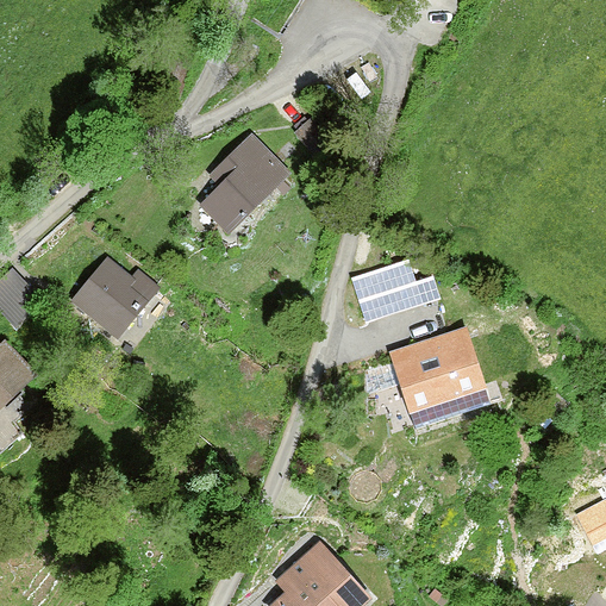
[(197,206),(224,236),(288,176),(249,135),(206,175),(217,187),(197,206)]
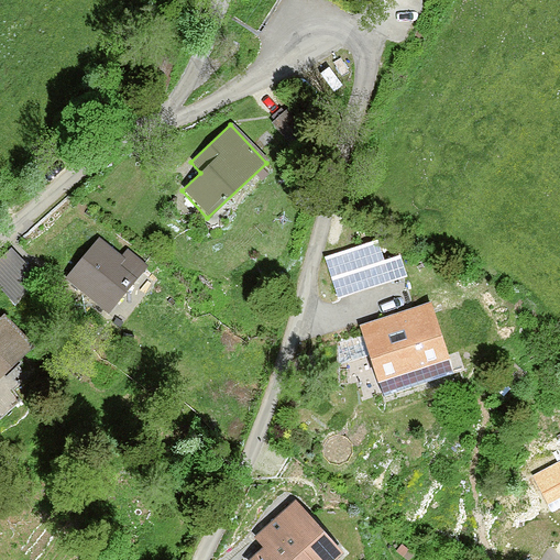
[(99,239),(66,278),(106,310),(142,266),(127,253),(123,259),(99,239)]
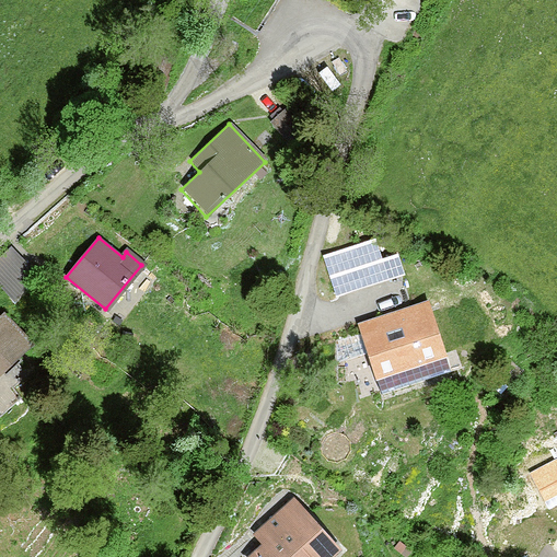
[(3,312),(0,315),(0,376),(34,341),(3,312)]
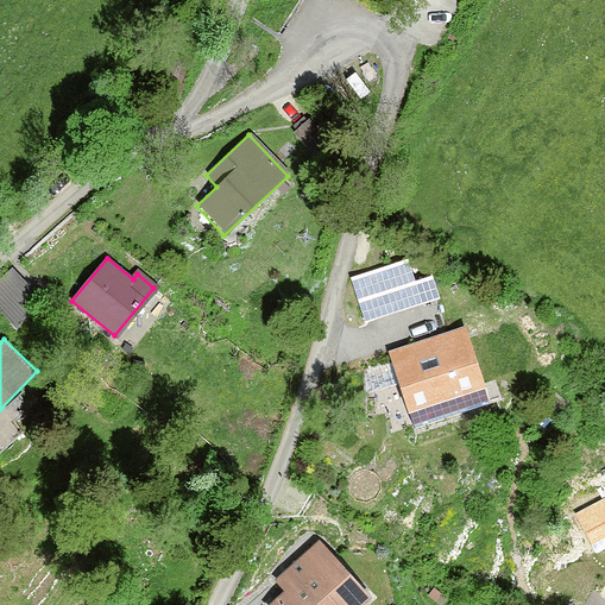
[(441,344),(382,388),(434,458),(451,445),(445,436),(487,405),(441,344)]
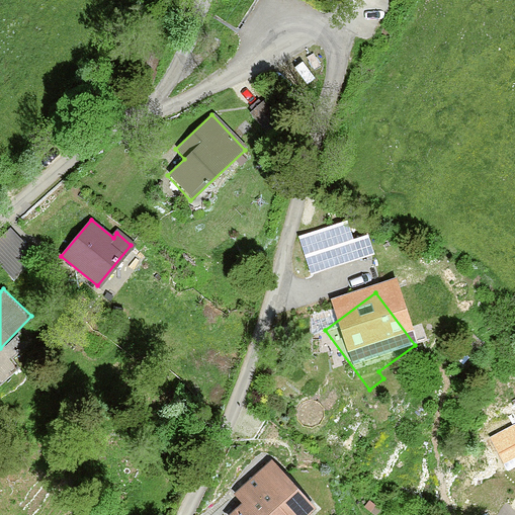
[(270,457),(233,494),(242,503),(229,514),(310,514),(318,508),(270,457)]
